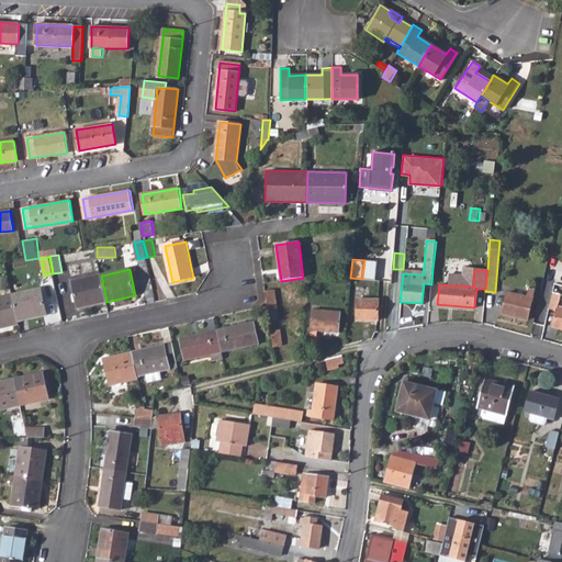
[(107,302),(101,276),(74,282),(79,308),(107,302)]
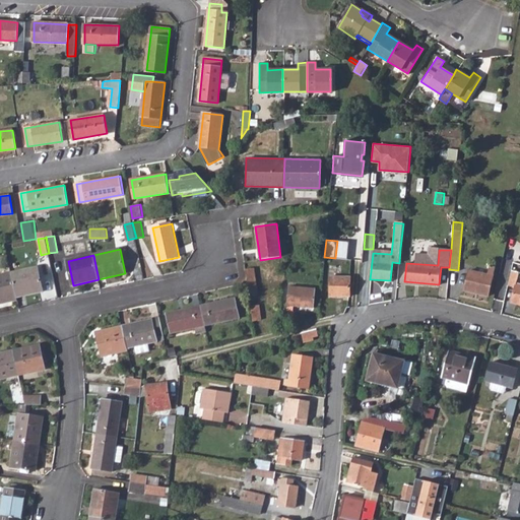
[(468,270),(463,290),(489,296),(495,267),(490,266),(486,274),(468,270)]
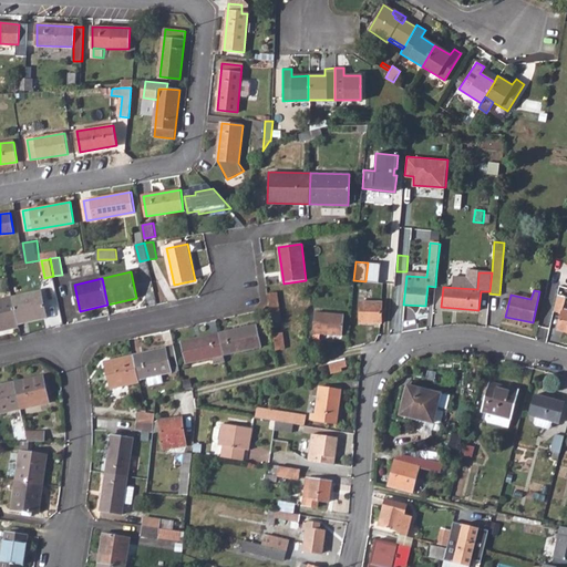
[(42,291),(13,298),(19,326),(48,319),(42,291)]
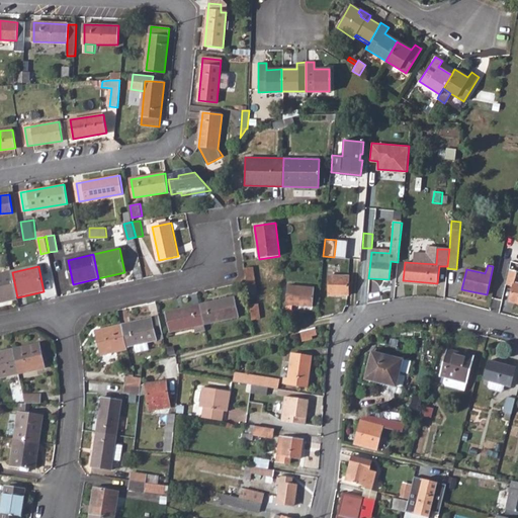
[(253,268),(245,269),(247,280),(249,294),(257,293),(253,268)]
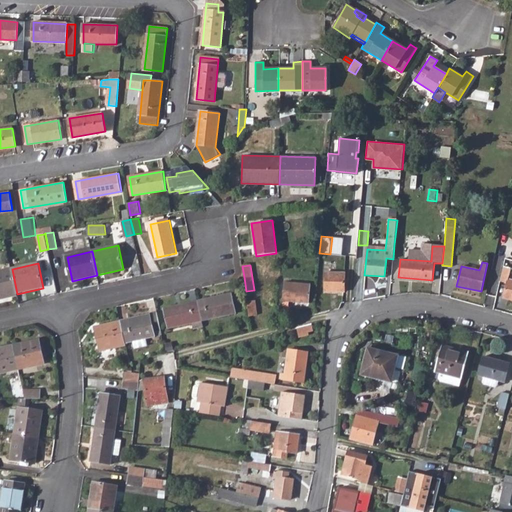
[(511,268),(503,266),(500,281),(507,283),(504,298),(511,299),(511,268)]
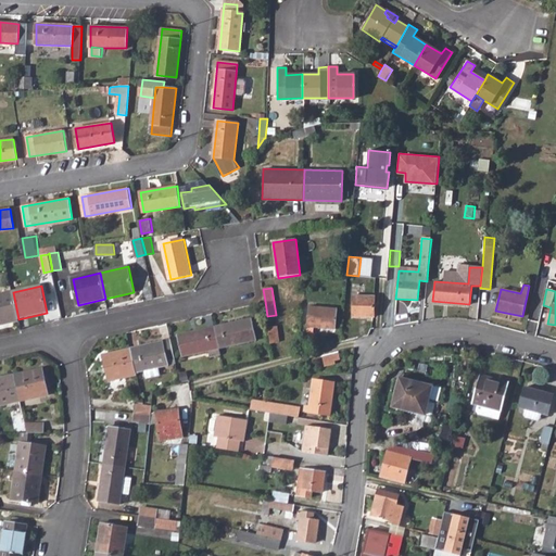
[(13,292),(0,294),(0,323),(19,319),(13,292)]
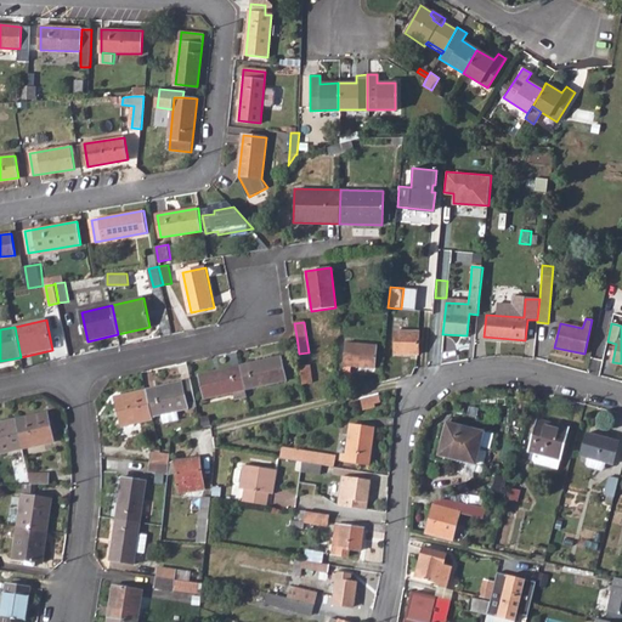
[(395,331),(394,354),(418,354),(419,331),(395,331)]
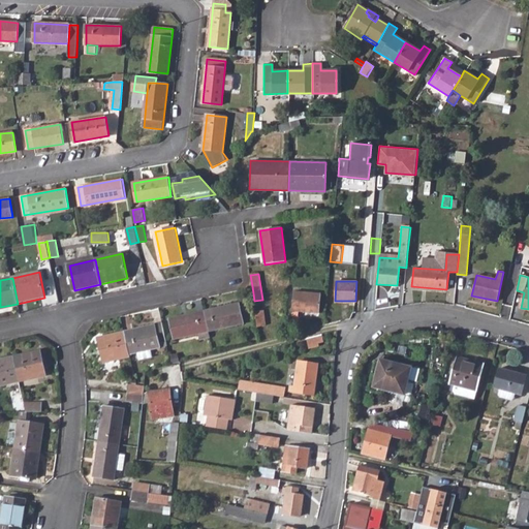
[(294,290),(292,310),(319,312),(320,292),(294,290)]
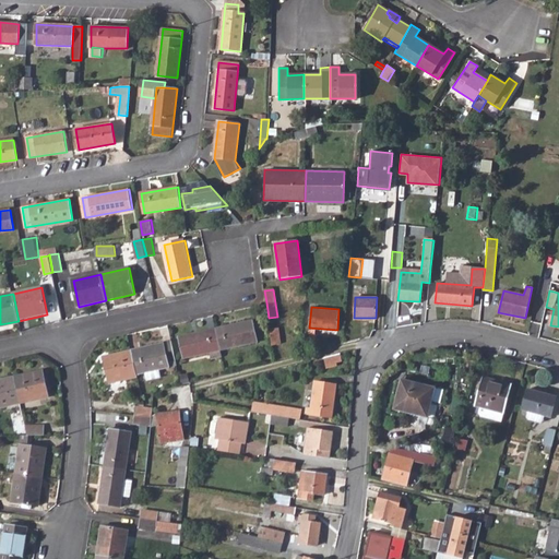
[(253,321),(216,329),(221,351),(258,343),(253,321)]
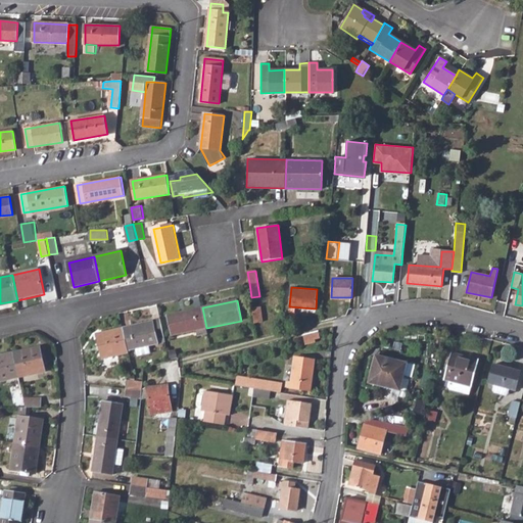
[(206,328),(202,307),(169,316),(173,336),(206,328)]
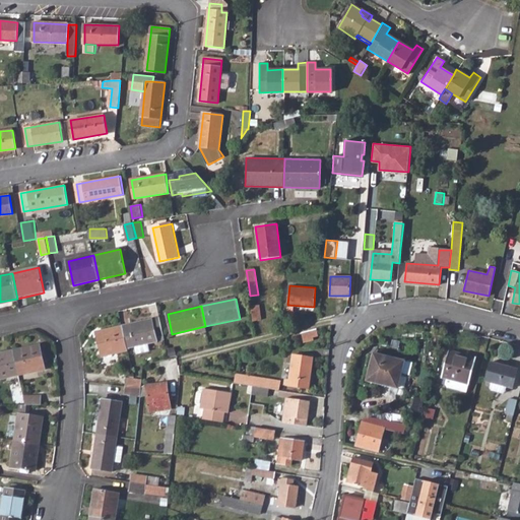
[(160,318),(123,326),(128,348),(136,347),(138,354),(150,351),(148,344),(157,342),(156,337),(165,335),(160,318)]
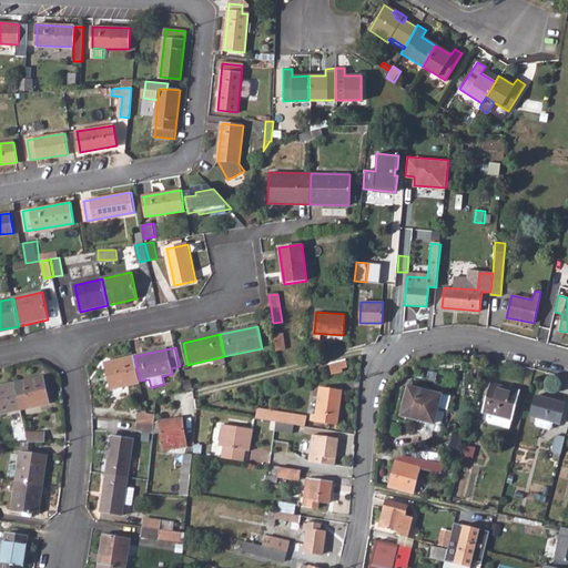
[(140,381),(134,356),(105,363),(111,391),(141,384),(140,381)]
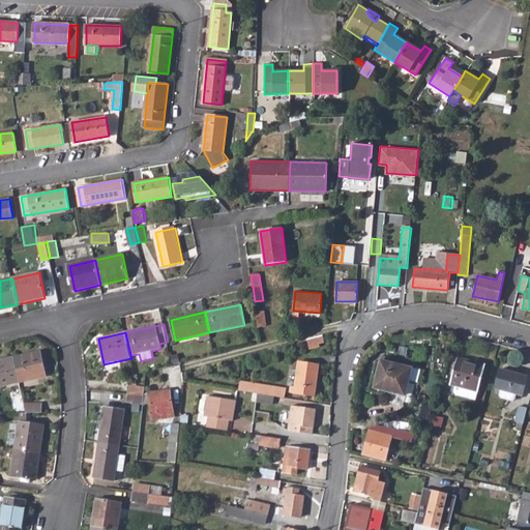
[(310,347),(325,344),(324,334),(308,337),(310,347)]
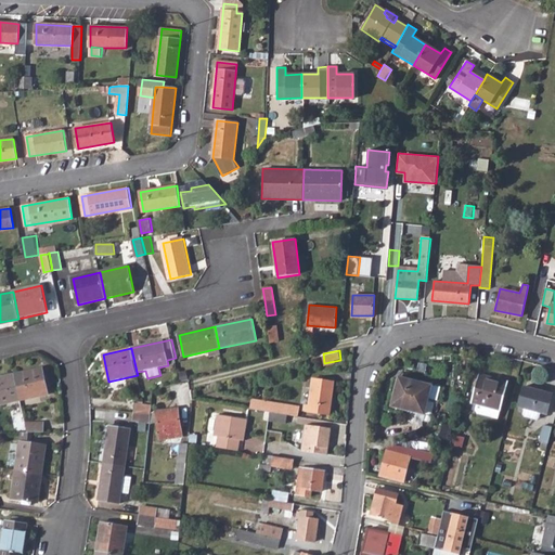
[(42,369),(15,375),(21,402),(49,396),(42,369)]
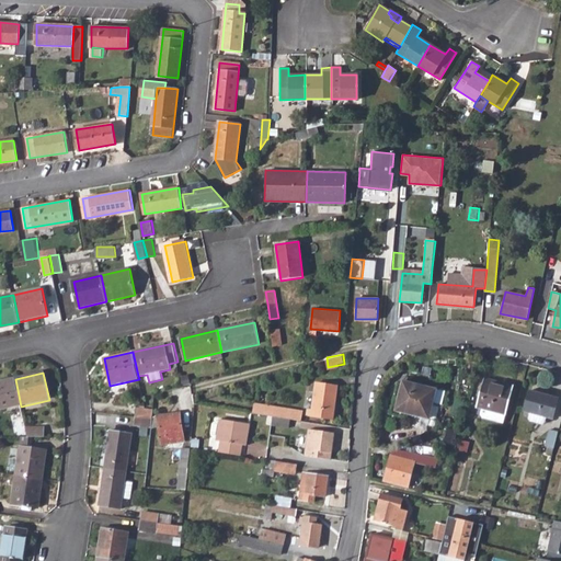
[(0,410),(21,407),(15,379),(0,381),(0,410)]
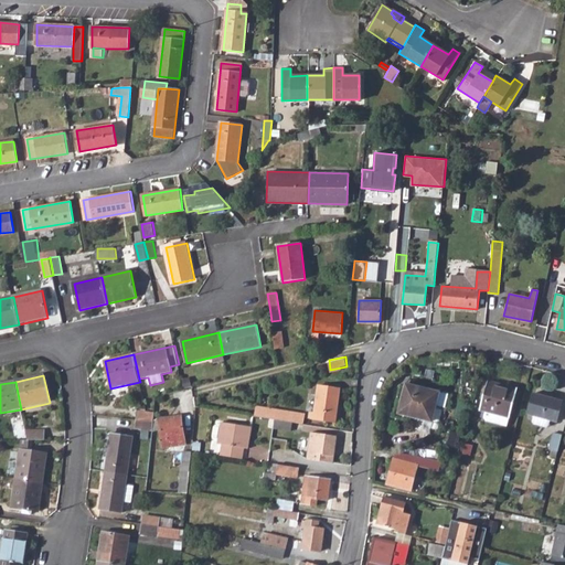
[(487,382),(479,411),(483,412),(482,418),(484,422),(505,427),(515,390),(487,382)]
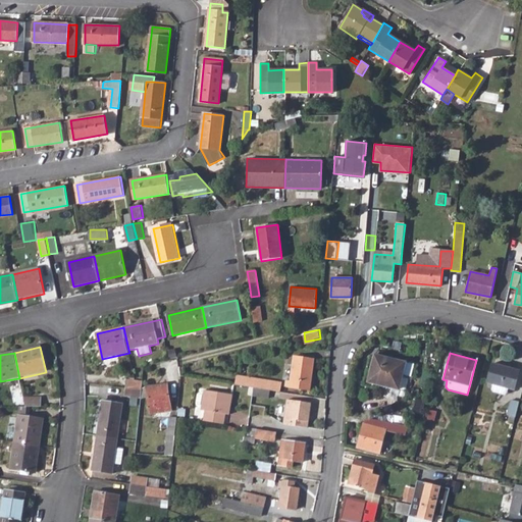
[(375,354),(368,381),(399,389),(406,363),(375,354)]
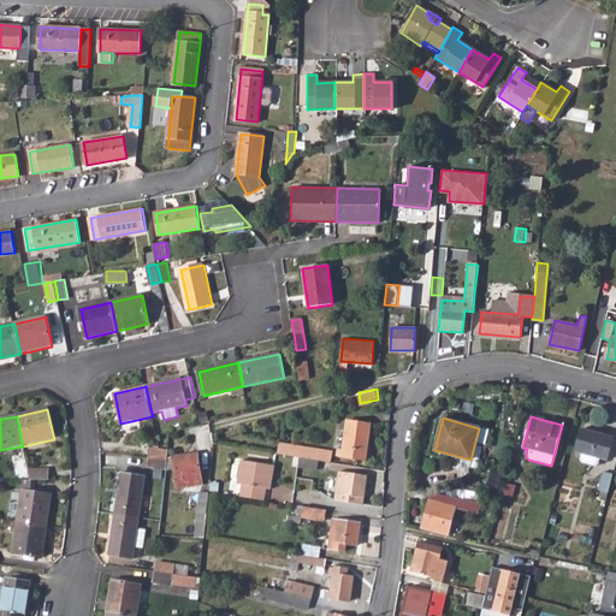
[(338,448),(337,455),(366,460),(371,424),(347,419),(343,448),(338,448)]
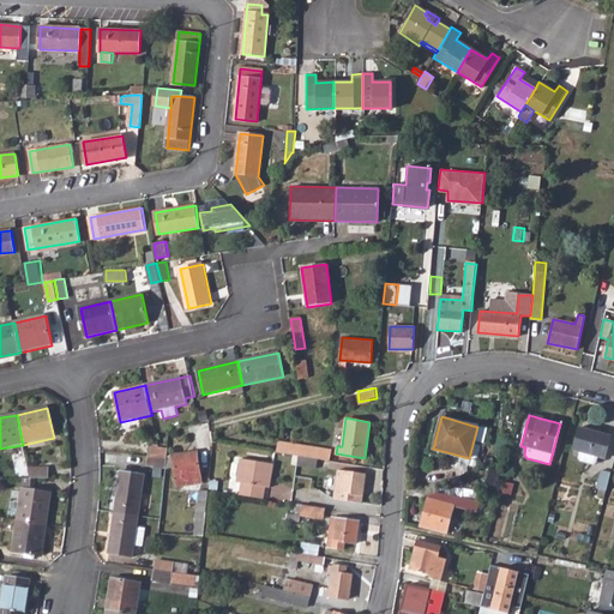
[(611,437),(579,428),(573,450),(582,452),(600,457),(605,458),(611,437)]
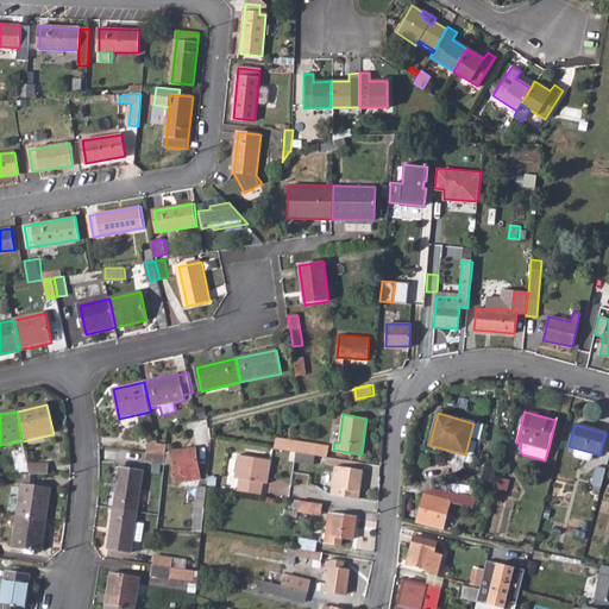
[(288,441),(275,439),(272,450),(287,452),(288,441)]
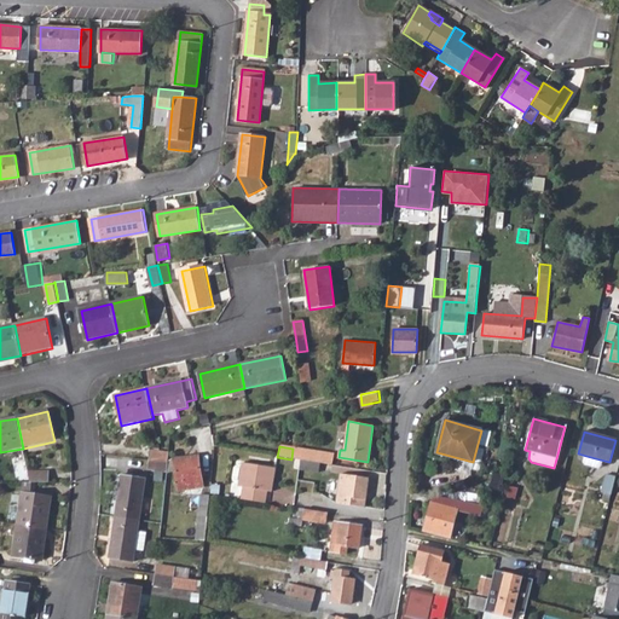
[(293,449),(291,460),(300,461),(319,463),(330,466),(333,455),(293,449)]
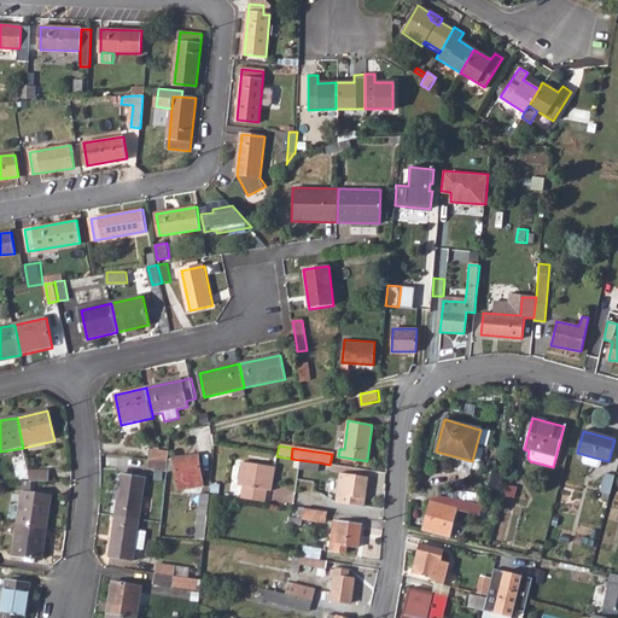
[(150,452),(150,460),(167,462),(168,453),(150,452)]
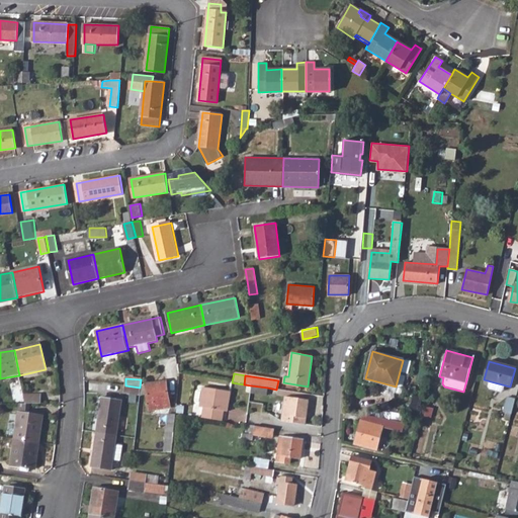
[(506,385),(491,381),(490,386),(491,390),(502,393),(504,391),(506,385)]
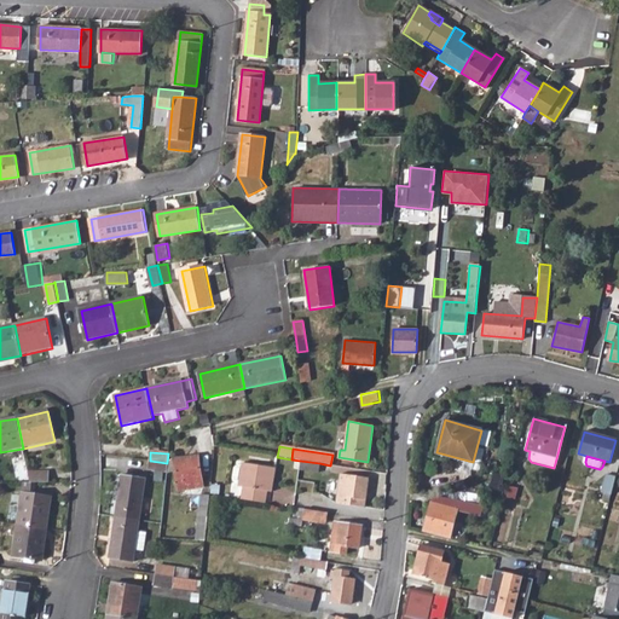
[(197,457),(173,461),(178,492),(189,490),(189,486),(192,486),(192,482),(201,481),(197,457)]
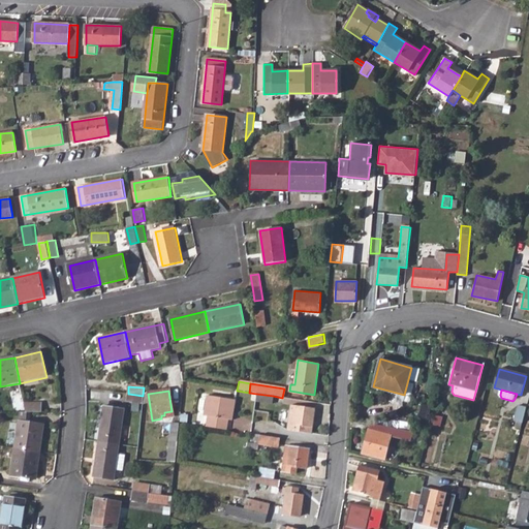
[(143,396),(128,394),(127,401),(128,402),(142,404),(143,396)]
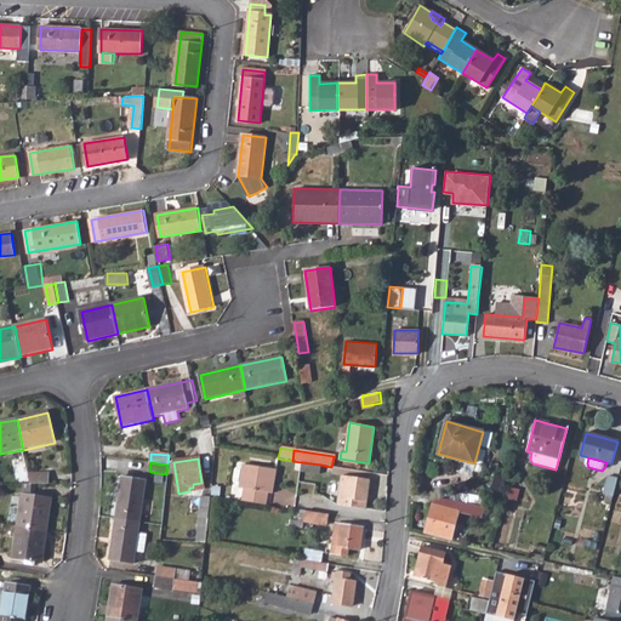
[(301,462),(298,472),(318,474),(320,465),(301,462)]
